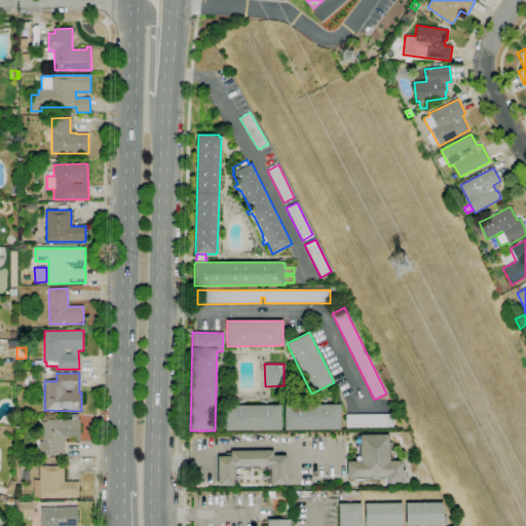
[(282,430),(225,430),(225,406),(280,405),(282,430)]
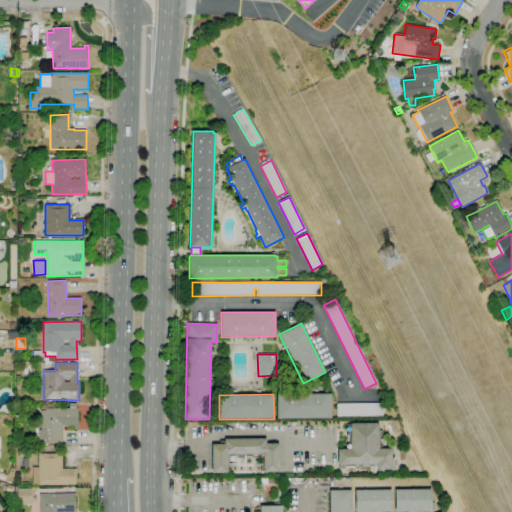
[(331,418),(277,419),(277,394),(331,394),(331,418)]
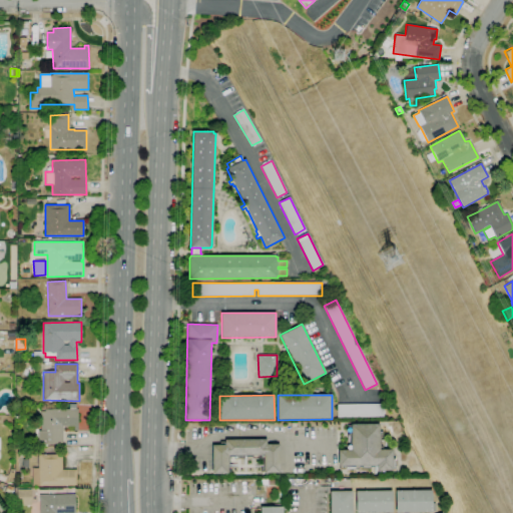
[(384,417),(337,418),(337,404),(384,404),(384,417)]
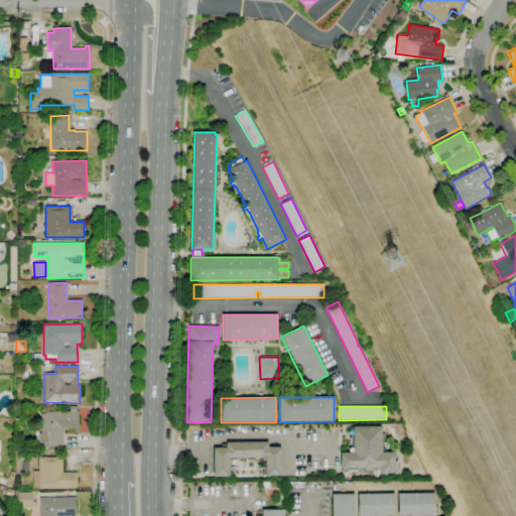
[(47,449),(41,449),(41,447),(38,447),(38,437),(41,437),(41,411),(79,411),(79,433),(75,433),(75,429),(63,429),(63,446),(47,446),(47,449)]
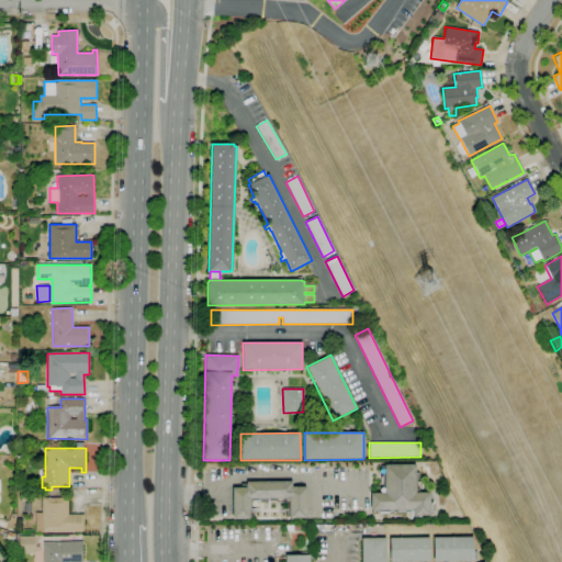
[(430,515),(414,515),(414,512),(405,512),(405,514),(397,514),(397,512),(392,512),(392,515),(389,515),(389,512),(379,512),(379,514),(372,514),(372,510),(371,510),(370,493),(381,493),(381,489),(383,489),(383,478),(380,478),(380,475),(383,475),(383,472),(381,472),(381,465),(384,465),(384,464),(415,464),(415,473),(419,473),(419,478),(416,478),(416,493),(429,493),(429,503),(433,503),(433,514),(430,514),(430,515)]
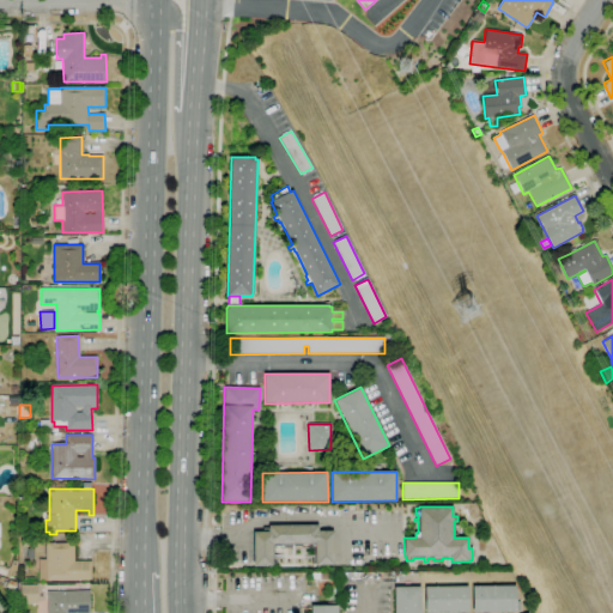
[(273,565),(254,566),(254,532),(263,532),(262,528),(268,528),(268,526),(319,525),(319,532),(334,530),(334,565),(315,565),(315,564),(311,564),(311,558),(314,558),(314,547),(301,547),(301,545),(291,545),(291,547),(280,548),(280,546),(273,546),(274,558),(277,558),(277,564),(272,564),(273,565)]
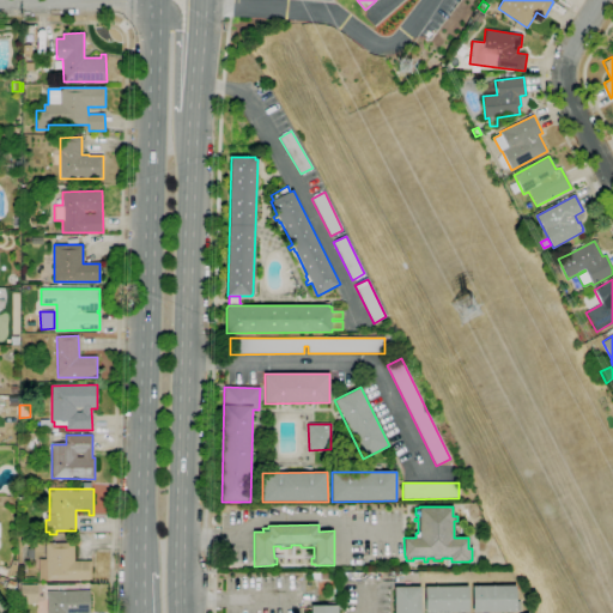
[(91,580),(46,581),(46,576),(38,576),(38,559),(46,559),(46,544),(73,542),(74,562),(91,562),(91,580)]
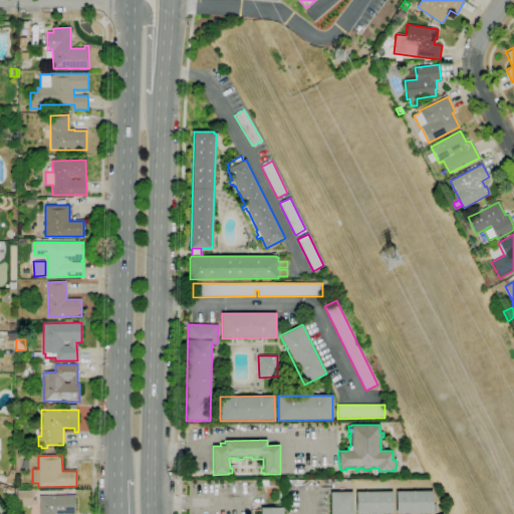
[(5,483),(0,481),(0,474),(8,477),(5,483)]
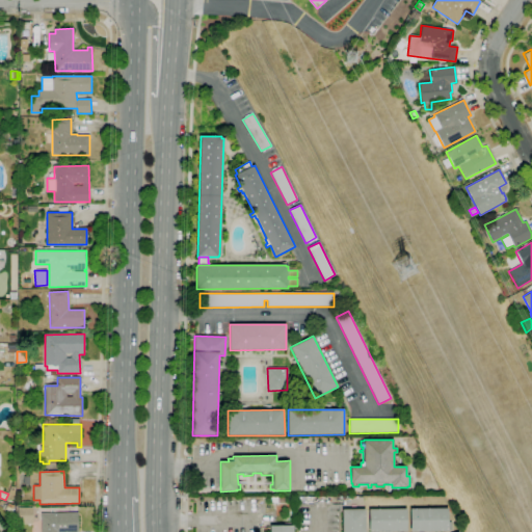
[(11,512),(2,509),(4,504),(7,505),(8,503),(15,506),(11,512)]
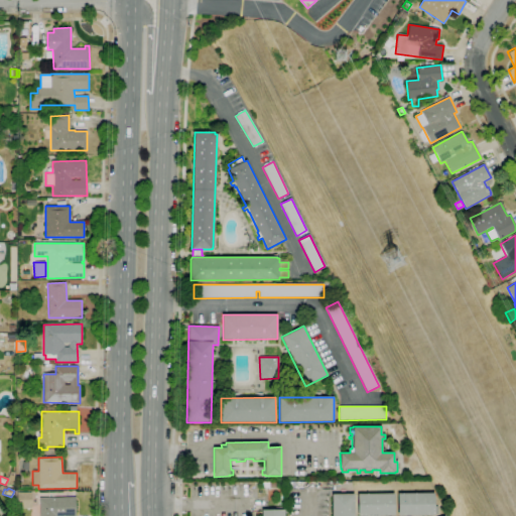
[(25,508),(17,508),(17,493),(31,493),(31,507),(25,507),(25,508)]
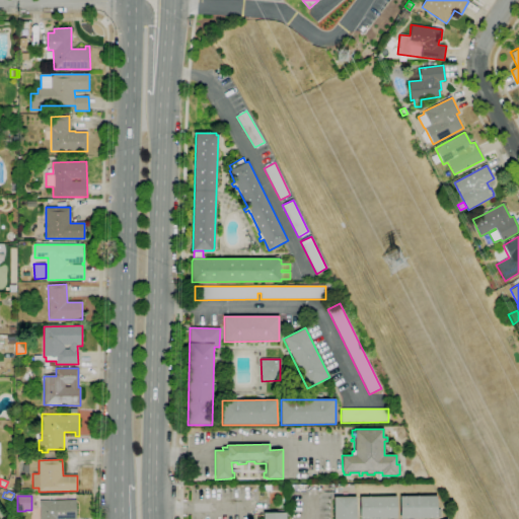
[(400,518),(399,497),(437,496),(437,518),(400,518)]
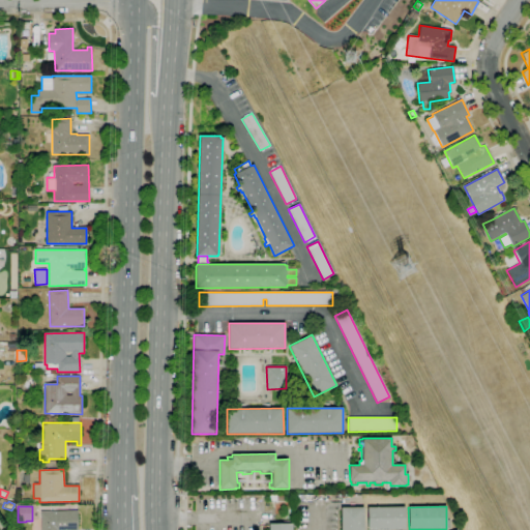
[(363,529),(341,529),(341,507),(363,507),(363,529)]
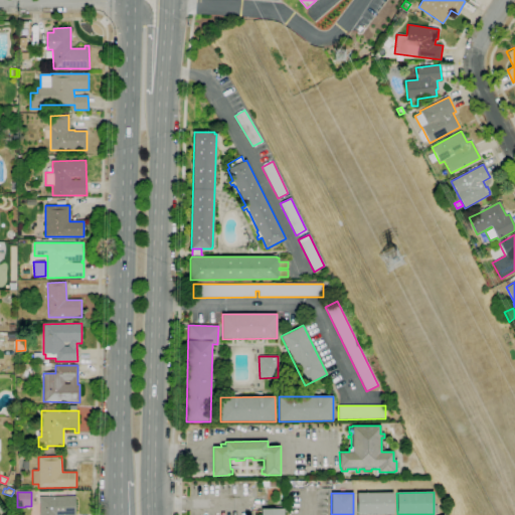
[(357,514),(357,493),(393,493),(393,514),(357,514)]
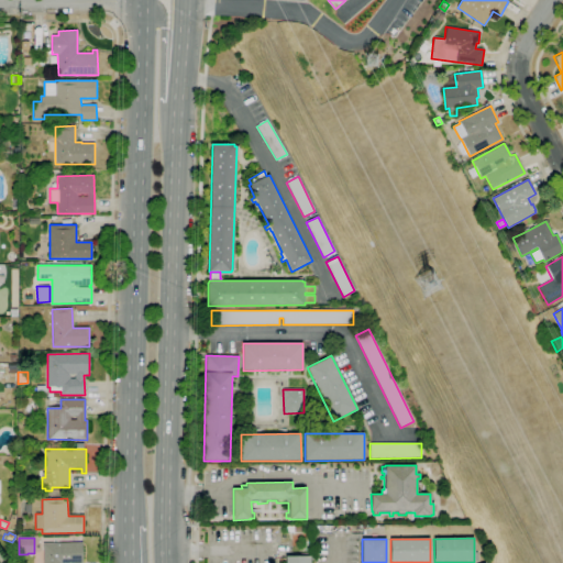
[(43,562),(43,543),(83,543),(83,562),(43,562)]
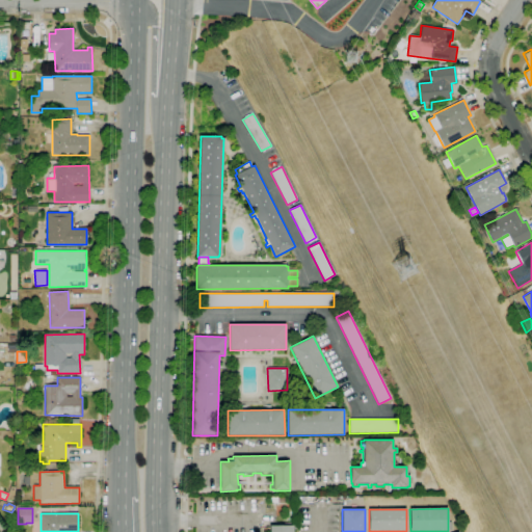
[(293,531),(270,531),(270,526),(284,526),(284,523),(292,523),(292,526),(293,526),(293,531)]
